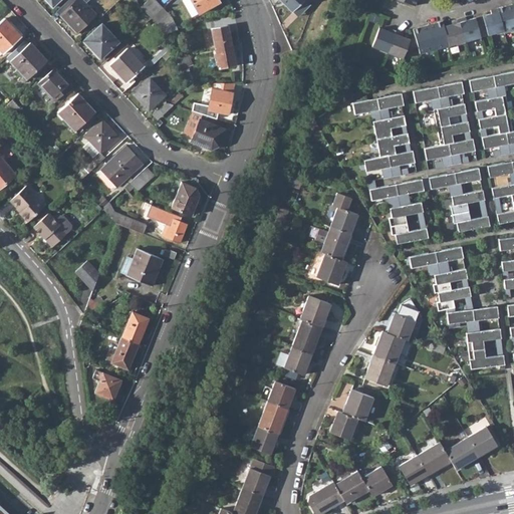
[(74,0),(59,14),(76,32),(96,13),(85,2),(88,0),(87,0),(74,0)]
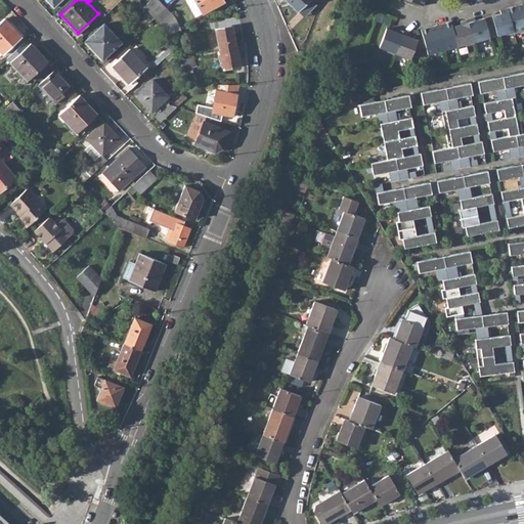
[(165,8),(157,0),(150,0),(143,6),(155,18),(165,8)]
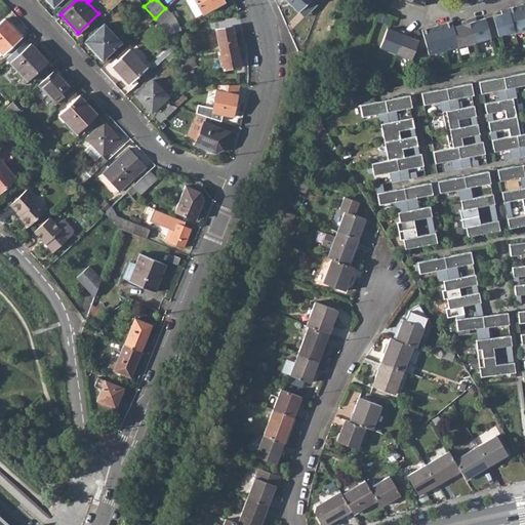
[(225,2),(223,0),(190,0),(190,4),(198,17),(205,14),(225,2)]
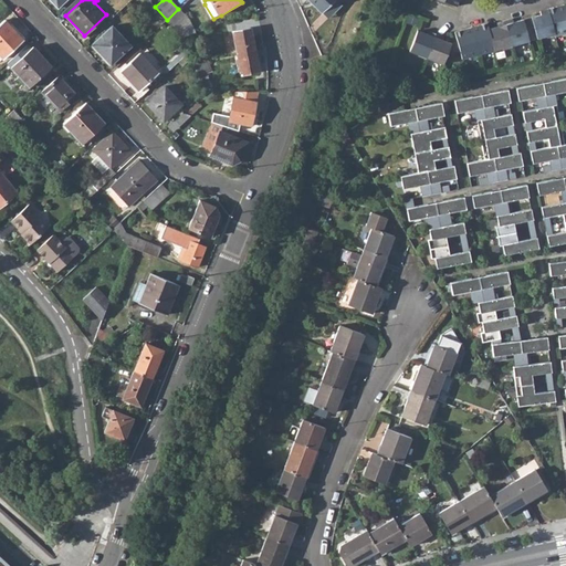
[(308,0),(322,13),(323,12),(334,0),(308,0)]
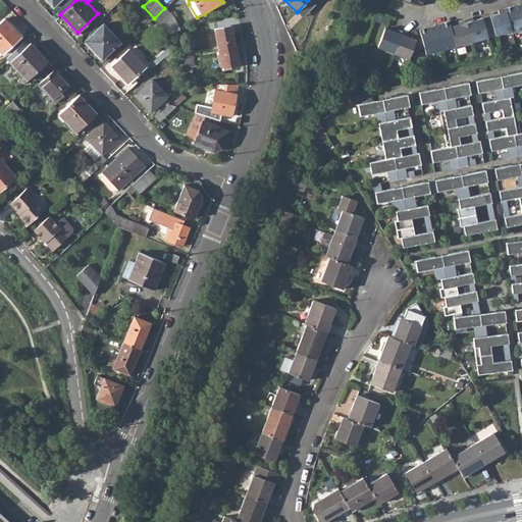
[(308,0),(298,11),(303,16),(315,4),(310,0),(308,0)]
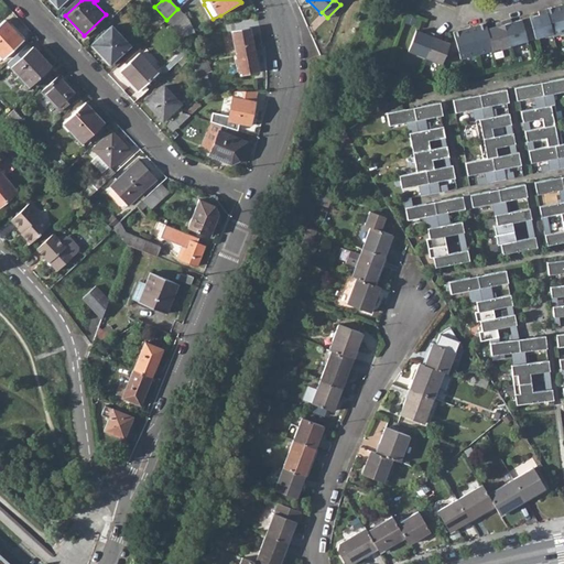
[(563,13),(562,4),(545,9),(552,35),(553,35),(563,32),(563,13)]
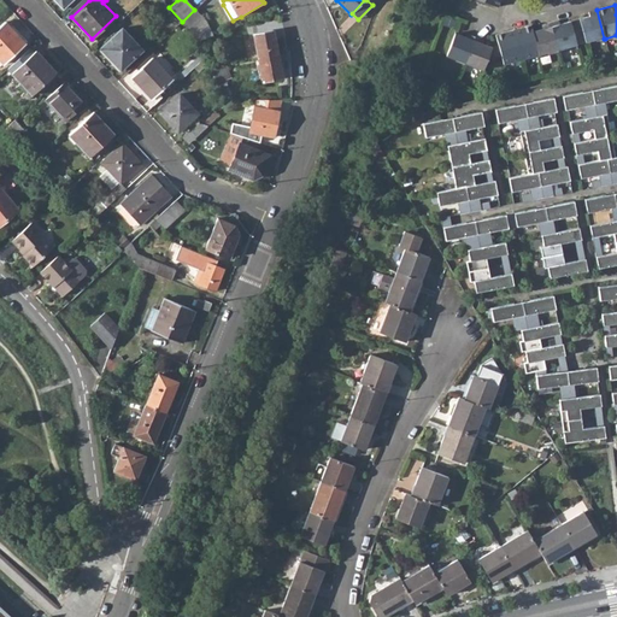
[(205,22),(194,10),(182,22),(199,40),(212,35),(205,22)]
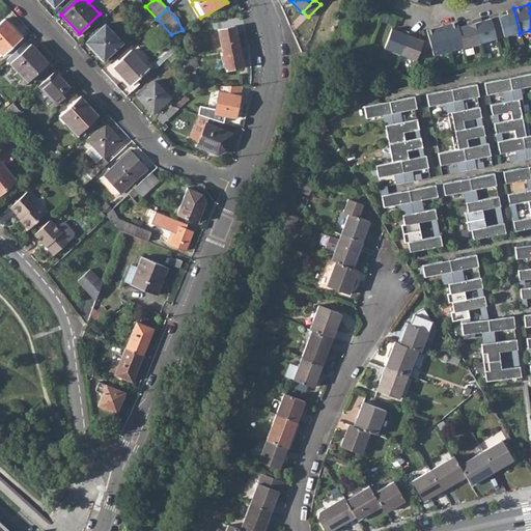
[(507,14),(498,17),(500,24),(504,36),(520,33),(513,8),(506,10),(507,14)]
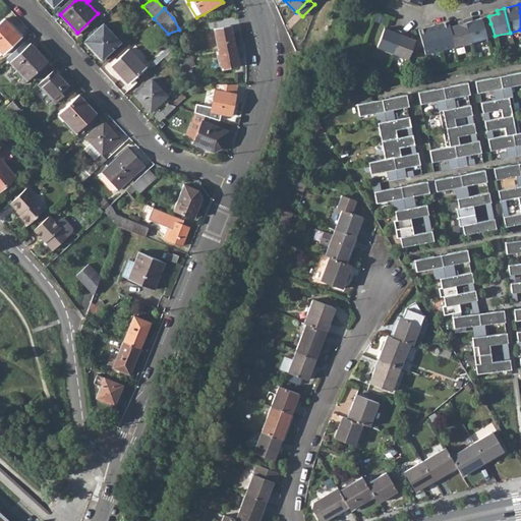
[(481,18),(483,25),(490,23),(488,16),(481,18)]
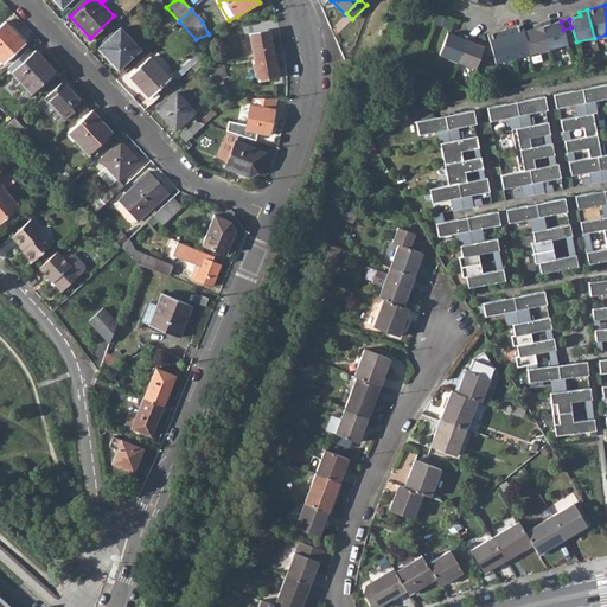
[(24,43),(5,20),(0,24),(0,57),(4,62),(24,43)]
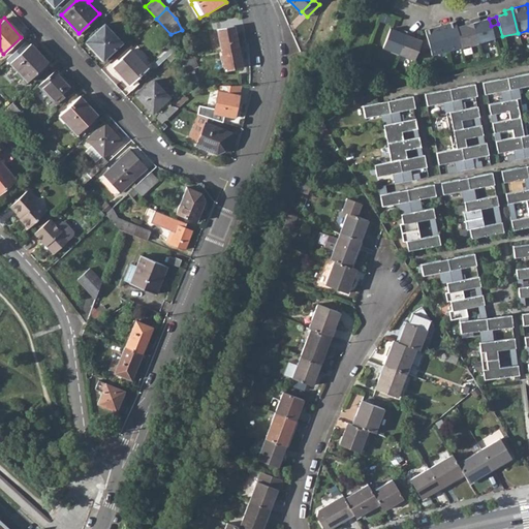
[(479,18),(471,20),(478,43),(486,41),(486,40),(494,38),(491,26),(489,19),(479,21),(479,18)]
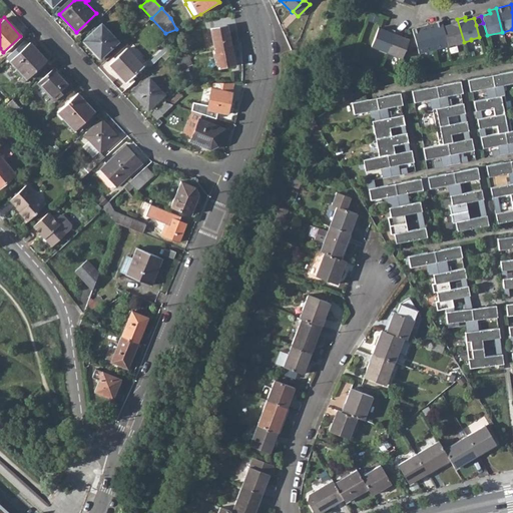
[(451,24),(443,26),(448,45),(457,43),(457,44),(464,42),(457,19),(450,21),(451,24)]
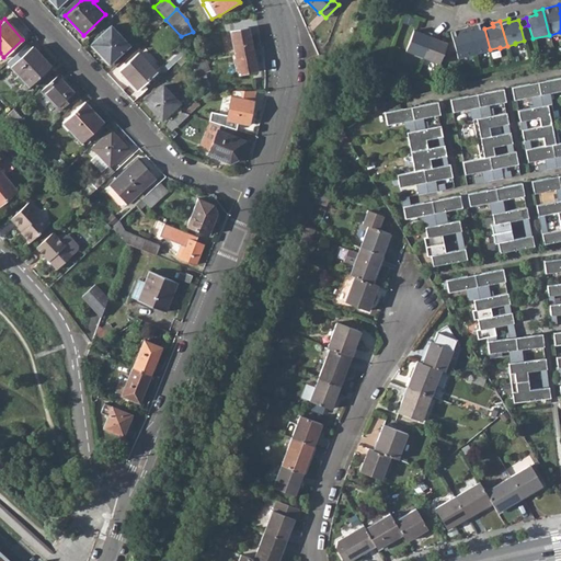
[(482,23),(467,27),(473,54),(490,49),(484,29),(482,23)]
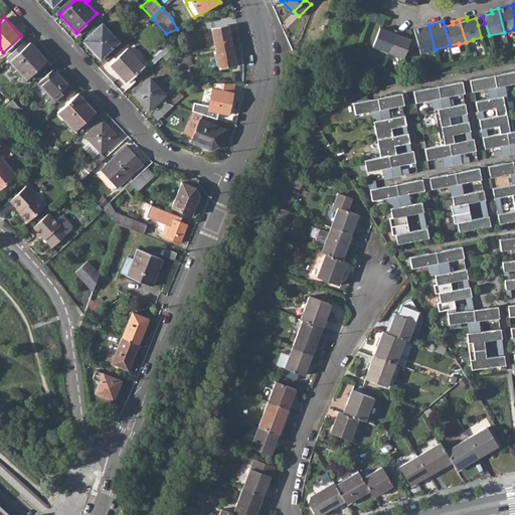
[(119,40),(102,22),(83,39),(101,57),(119,40)]
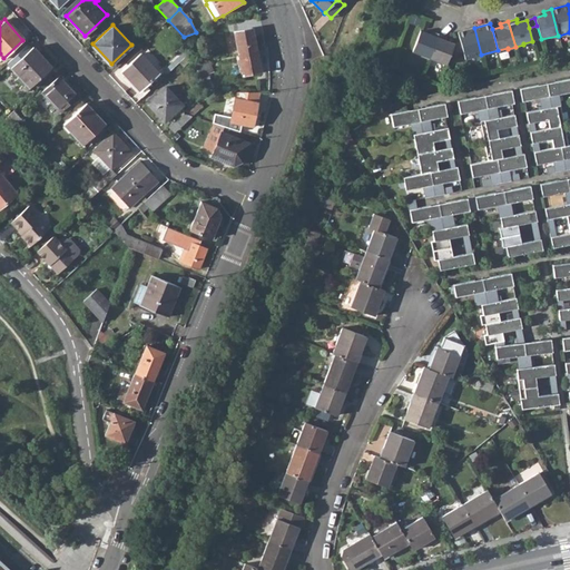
[(256,50),(252,28),(234,31),(238,53),(256,50)]
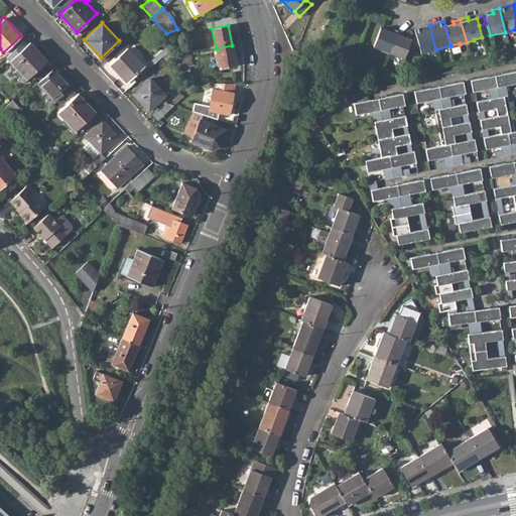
[(429,25),(414,29),(416,38),(418,45),(421,53),(435,49),(429,25)]
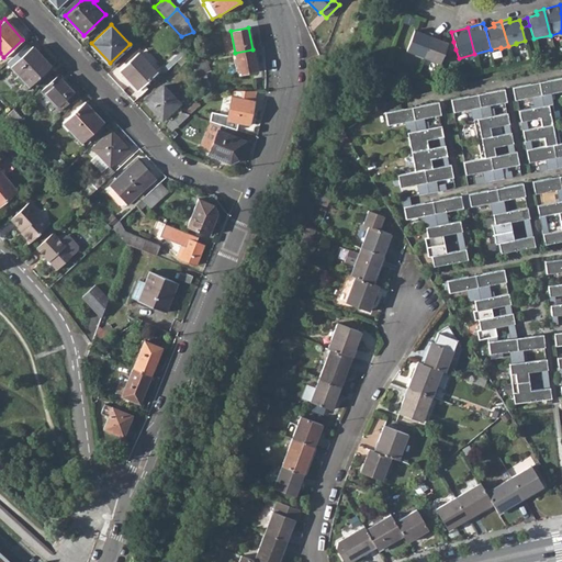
[(424,34),(414,31),(406,51),(423,58),(433,33),(425,31),(424,34)]
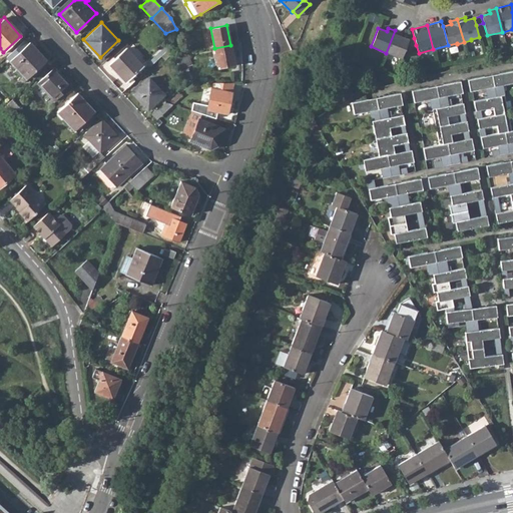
[(402,33),(395,30),(386,53),(393,56),(393,55),(402,58),(406,48),(409,39),(400,36),(402,33)]
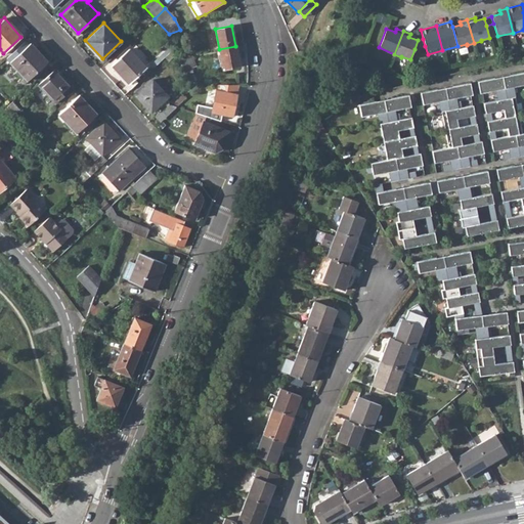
[(418,40),(415,49),(425,46),(423,39),(418,40)]
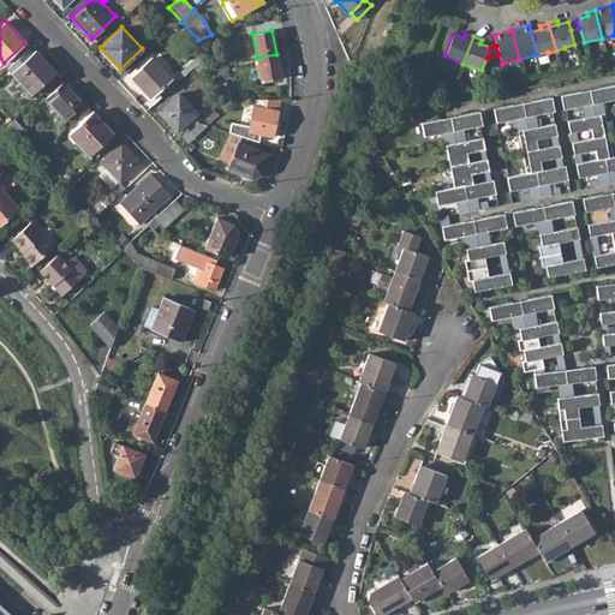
[(46,59),(36,49),(12,71),(33,93),(54,73),(43,60),(46,59)]
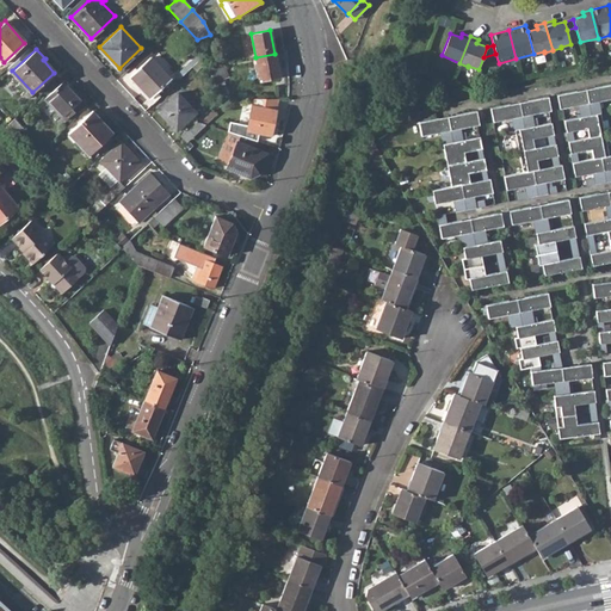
[(279,78),(275,54),(255,57),(260,81),(279,78)]
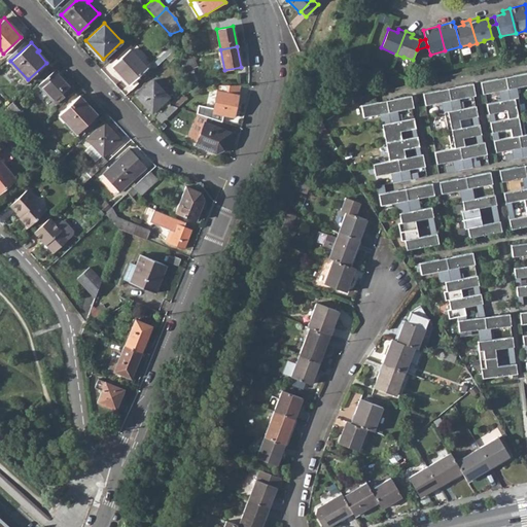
[(147,67),(130,48),(112,65),(131,82),(147,67)]
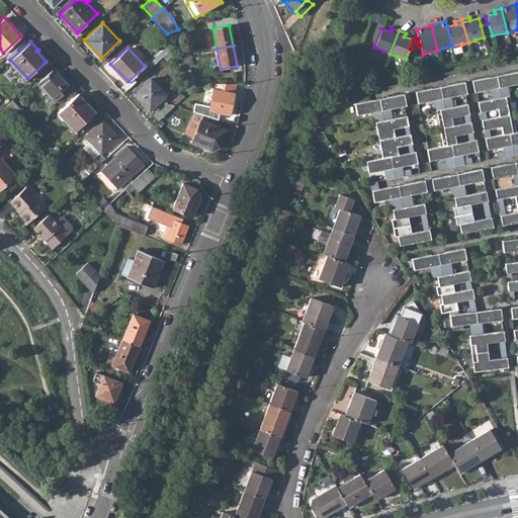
[(163,57),(166,60),(172,55),(169,51),(163,57)]
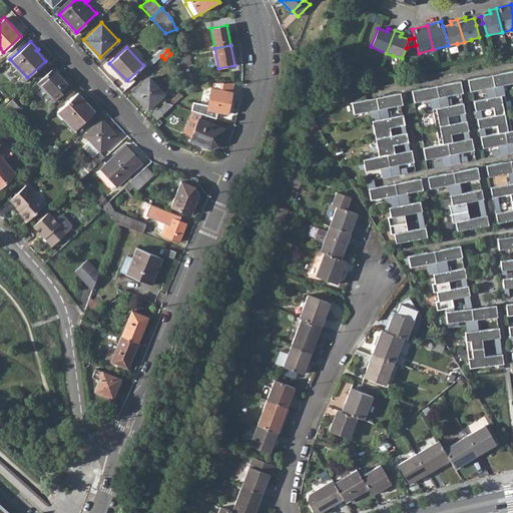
[(175,60),(179,69),(188,65),(185,56),(175,60)]
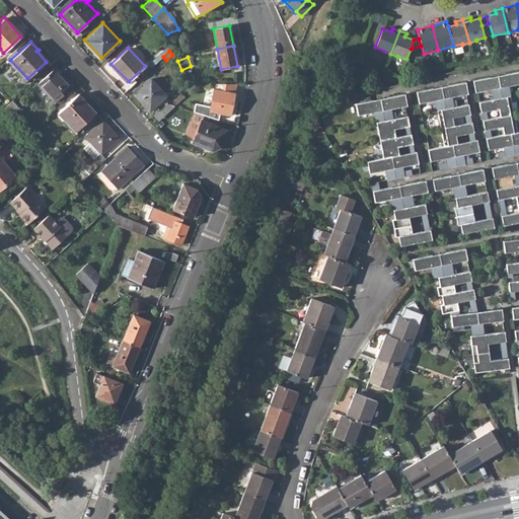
[(72,85),(55,67),(39,82),(55,101),(72,85)]
